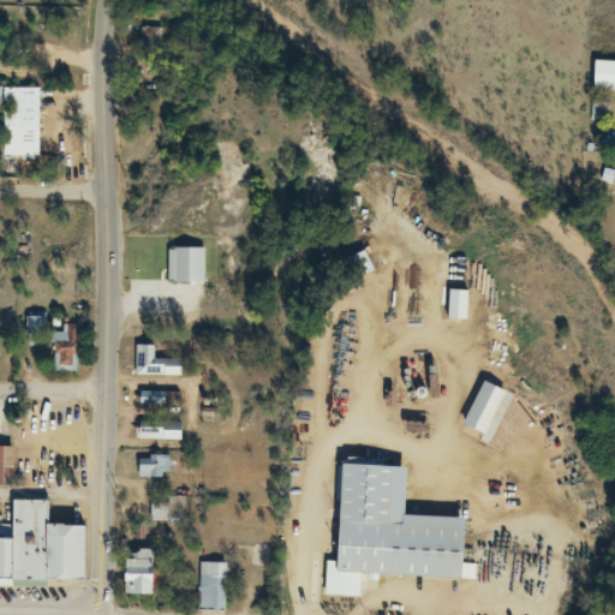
[(142,29),(144,48),(160,47),(159,28),(142,29)]
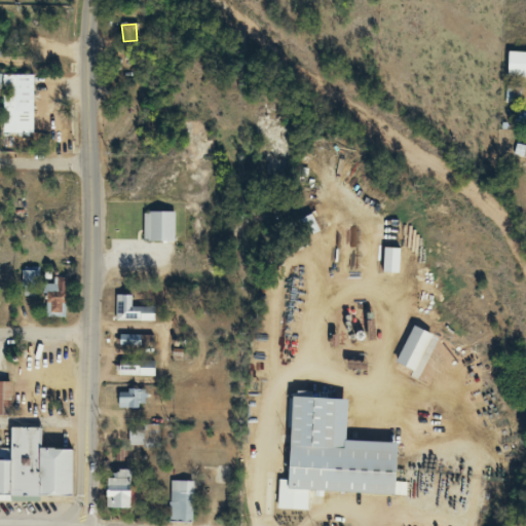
[(505,78),(525,78),(525,51),(505,51),(505,78)]
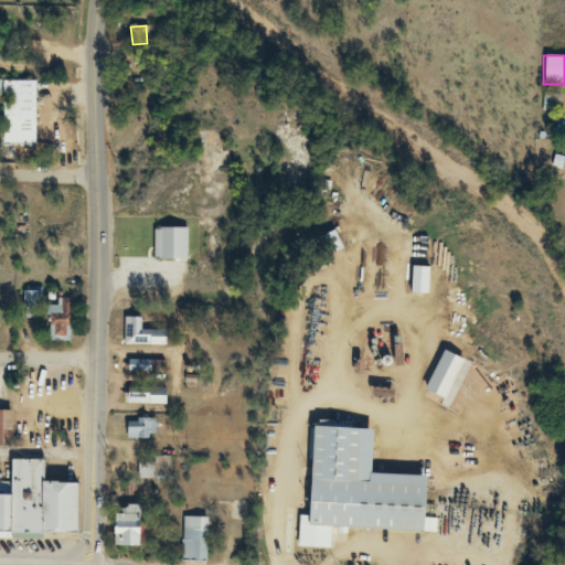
[(33,81),(2,81),(2,145),(33,145),(33,81)]
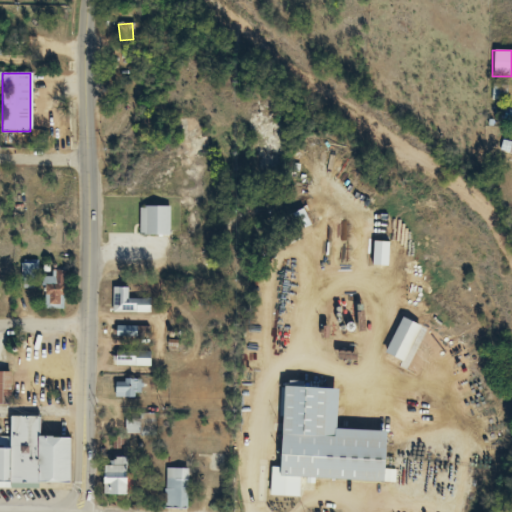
[(506,98),(506,85),(492,85),(492,98),(506,98)]
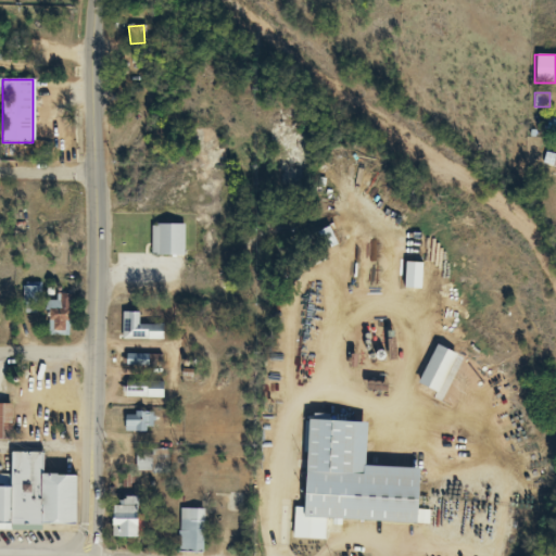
[(150,224),(150,255),(182,255),(182,224),(150,224)]
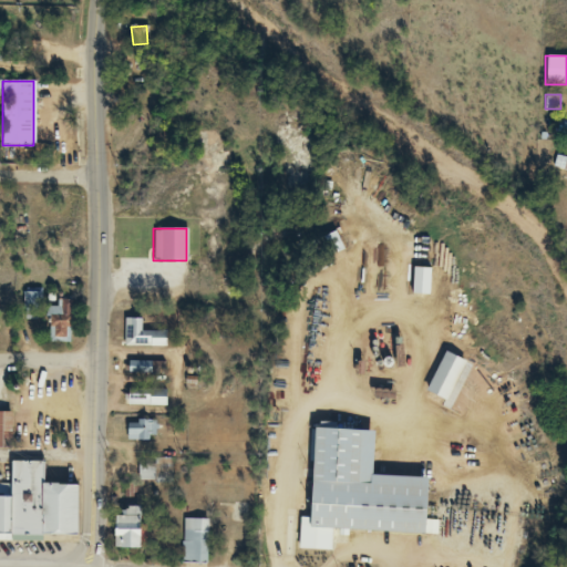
[(330,251),(339,249),(334,233),(326,236),(330,251)]
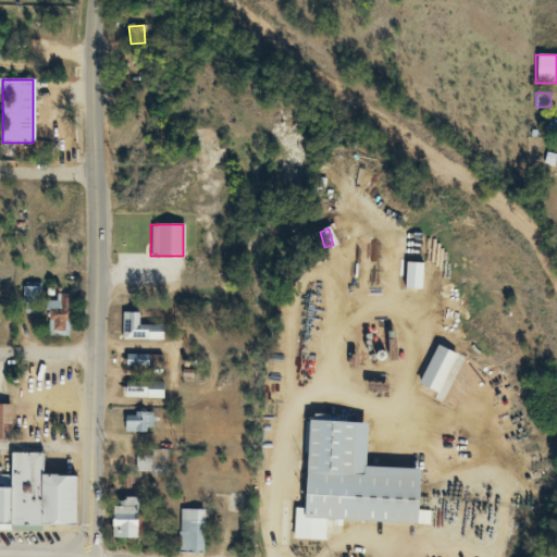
[(38,286),(23,286),(23,313),(38,313),(38,286)]
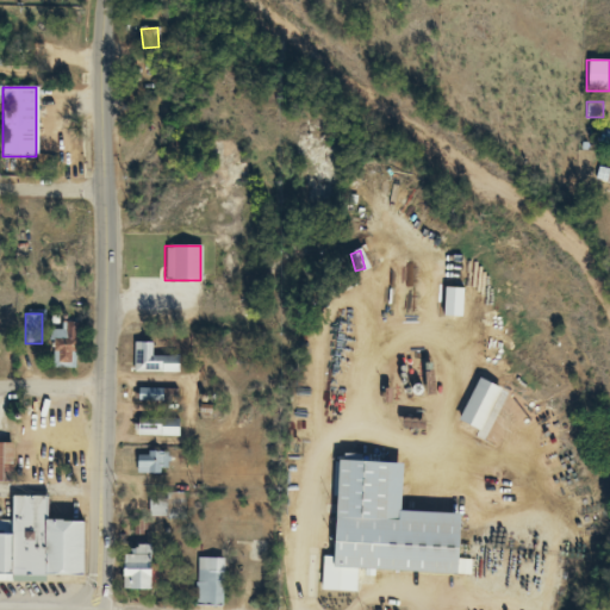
[(51,368),(75,368),(75,322),(51,322),(51,368)]
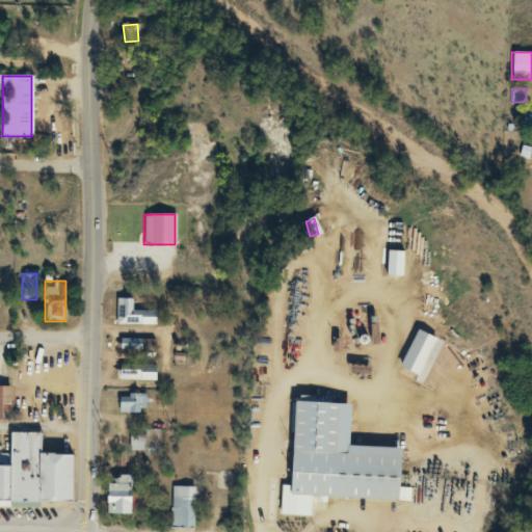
[(116,325),(154,325),(154,311),(133,311),(133,299),(116,299),(116,325)]
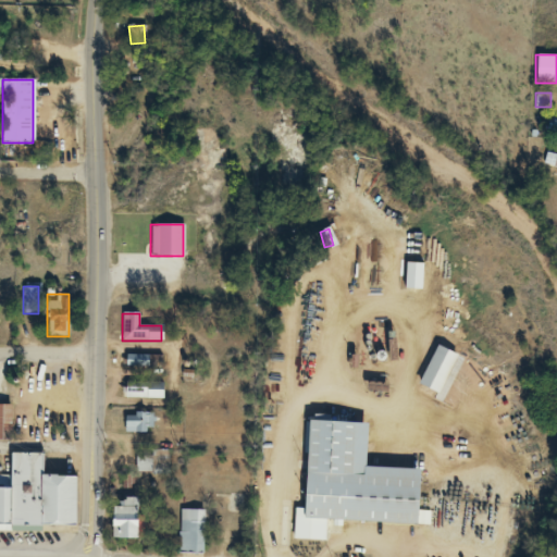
[(436,395),(454,355),(433,346),(416,385),(436,395)]
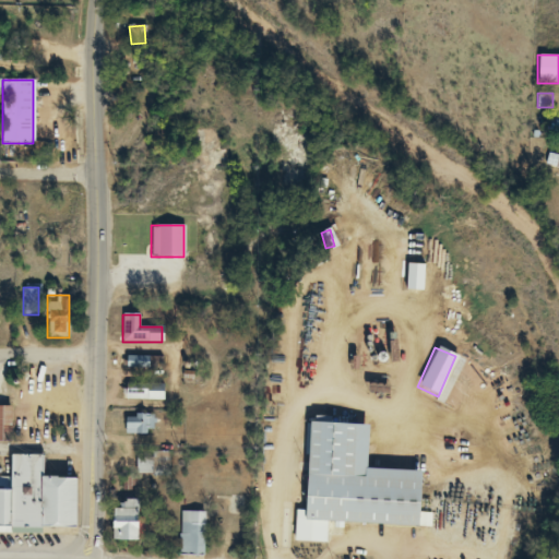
[(125,370),(164,370),(164,356),(125,356),(125,370)]
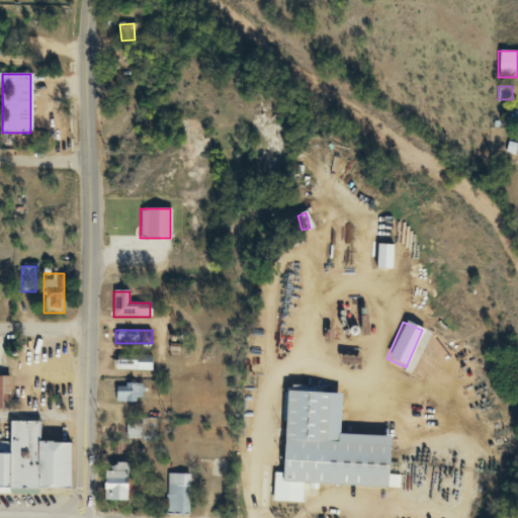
[(152,355),(115,355),(115,371),(152,371),(152,355)]
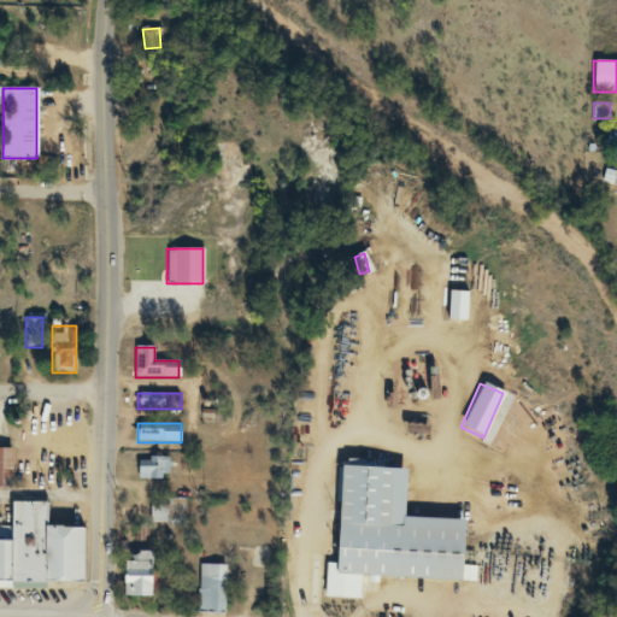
[(0,485),(12,486),(12,450),(0,450),(0,485)]
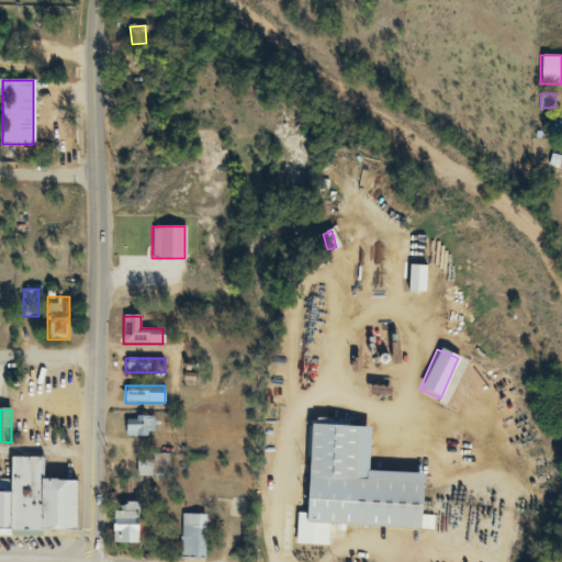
[(125,436),(156,436),(156,417),(125,417),(125,436)]
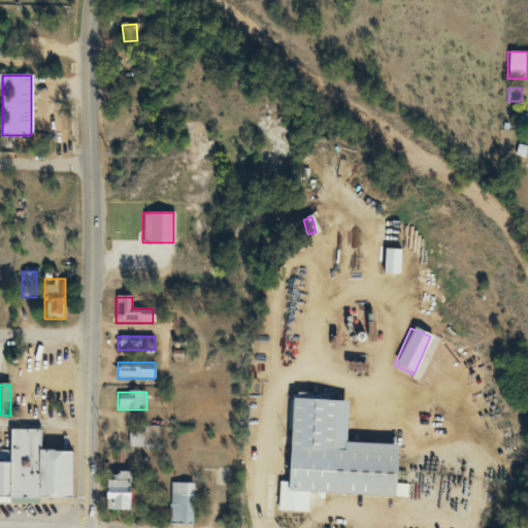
[(390,496),(392,443),(342,441),(343,400),(300,399),(300,398),(286,397),(281,512),(306,512),(307,493),(390,496)]
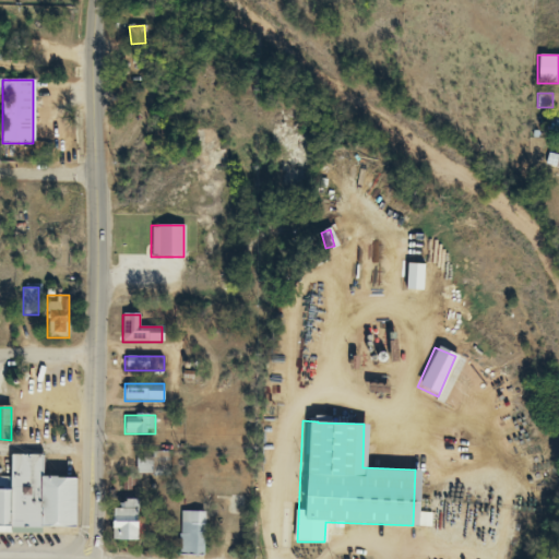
[(71,476),(37,475),(37,454),(9,453),(8,476),(0,476),(0,526),(70,530),(71,476)]
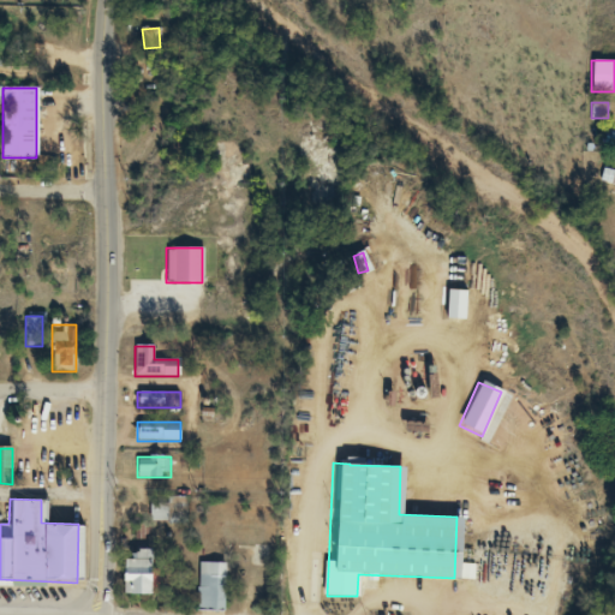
[(186,521),(186,501),(149,501),(149,521),(186,521)]
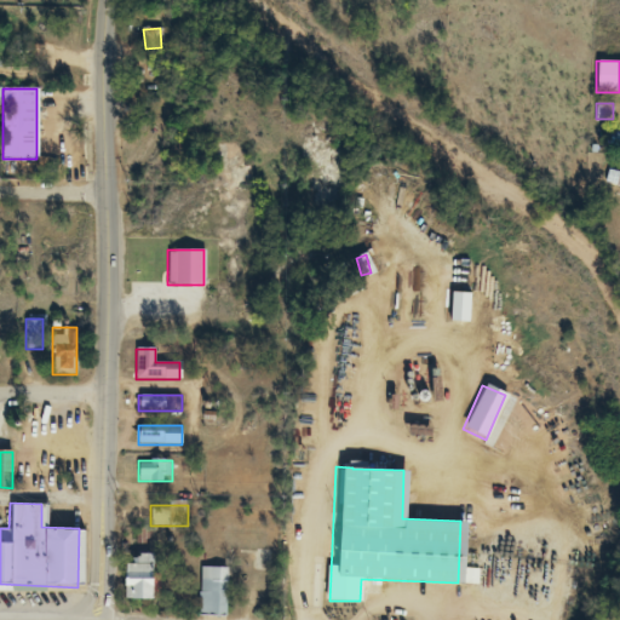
[(119,554),(119,601),(148,601),(148,554),(119,554)]
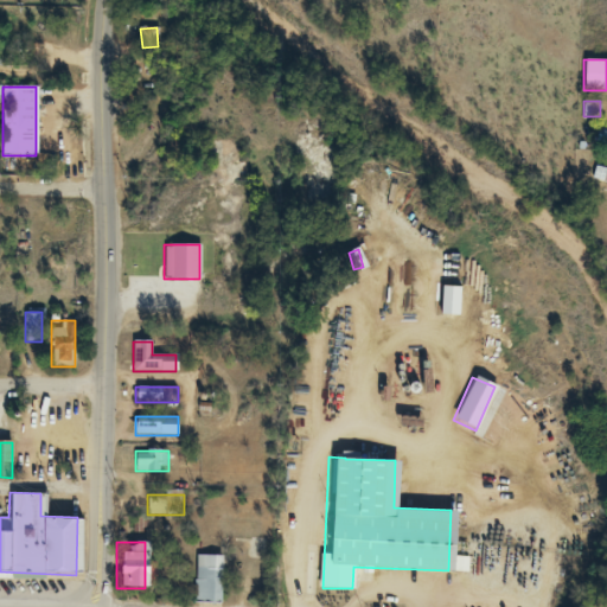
[(221,604),(222,555),(195,555),(193,604),(221,604)]
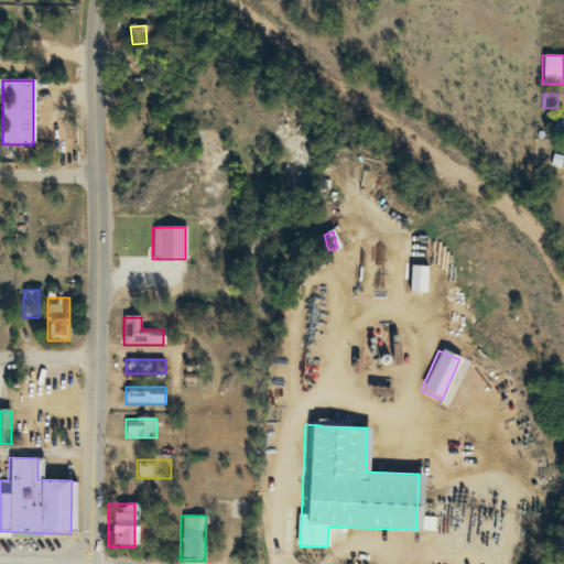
All buildings are outlined.
